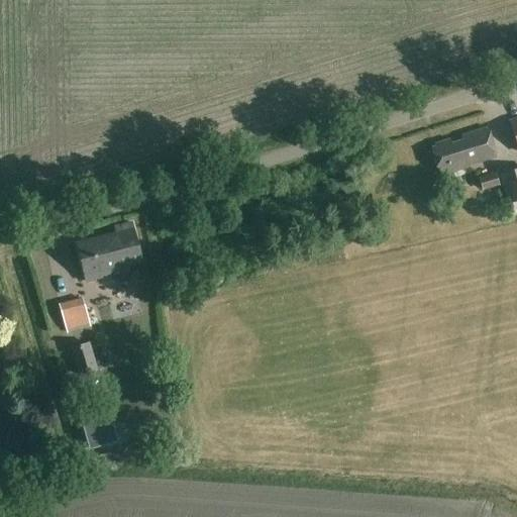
[(497,159),(487,128),(461,135),(463,142),(453,145),(451,139),(435,144),(437,148),(434,149),(442,176),(497,159)]
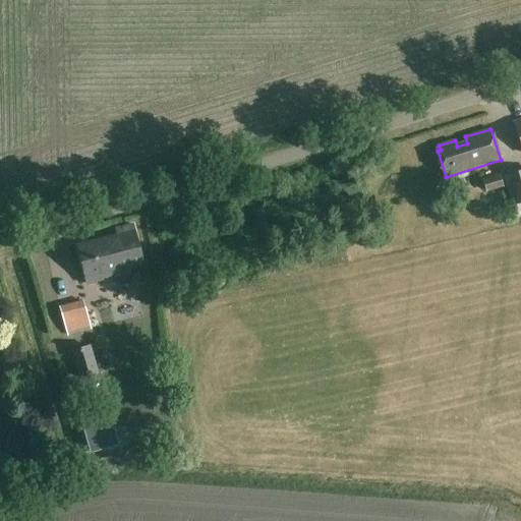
[(512,206),(520,203),(520,169),(504,175),(512,206)]
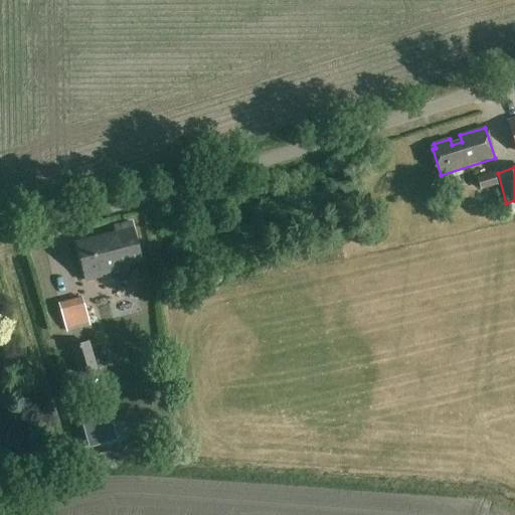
[(493,173),(477,178),(481,191),(496,186),(493,173)]
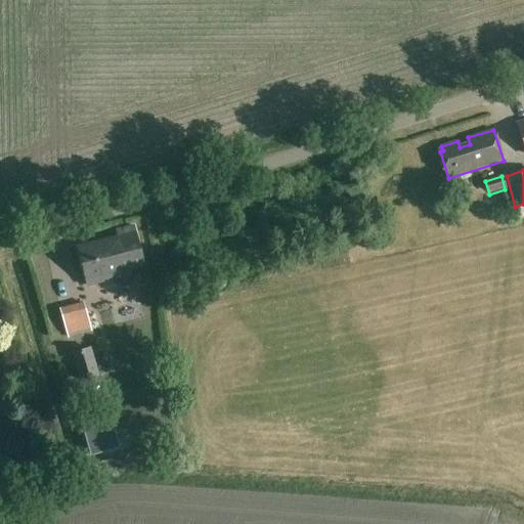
[(87,287),(129,275),(128,269),(143,265),(133,226),(116,230),(118,236),(77,248),(87,287)]
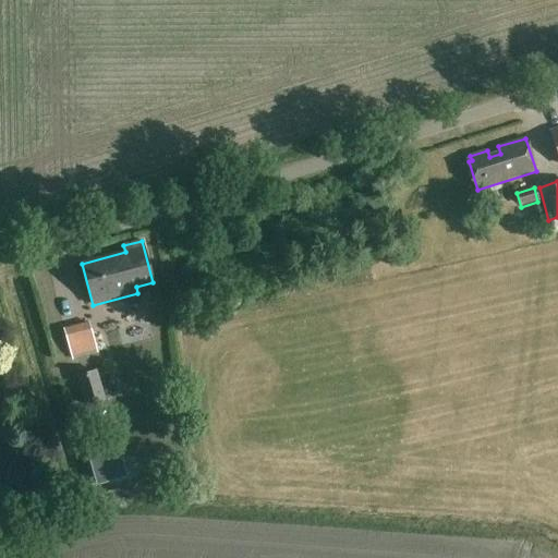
[(71,356),(97,350),(89,322),(63,328),(71,356)]
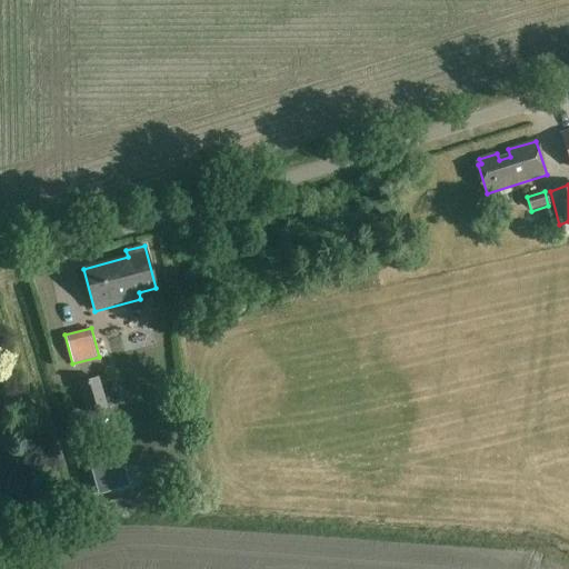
[(86,413),(108,408),(99,377),(78,383),(86,413)]
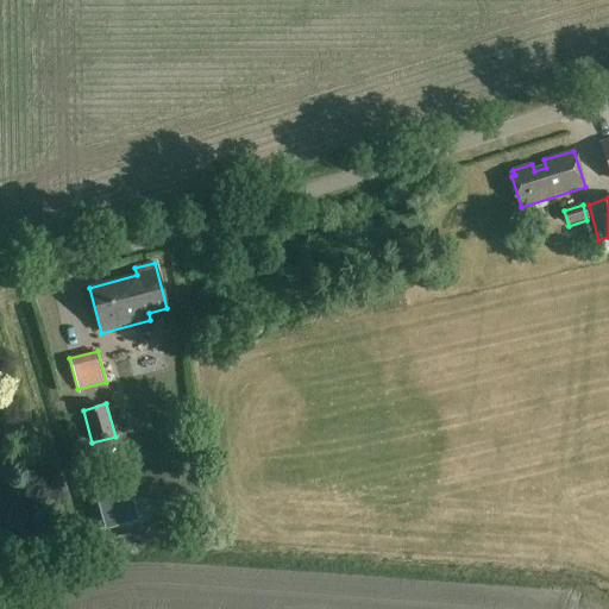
[(126,477),(92,487),(105,531),(138,521),(126,477)]
